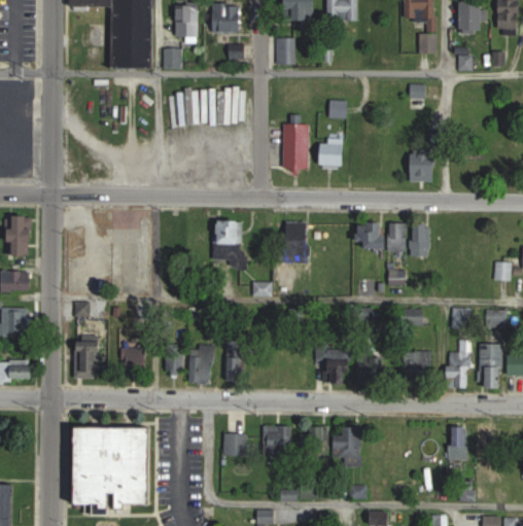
[(110,6),(110,67),(152,67),(152,0),(69,0),(70,6),(110,6)]
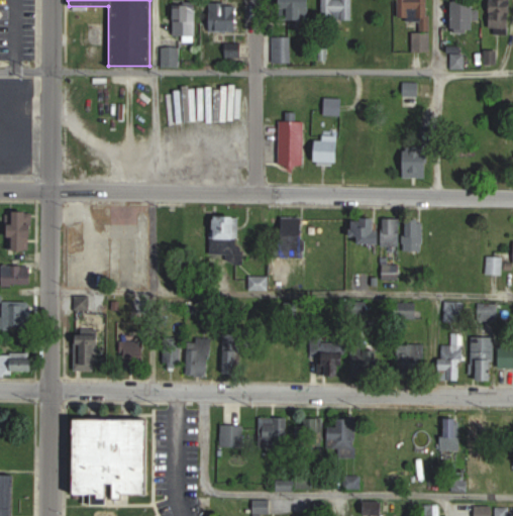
[(311,0),(281,0),(281,19),(311,19),(311,0)]
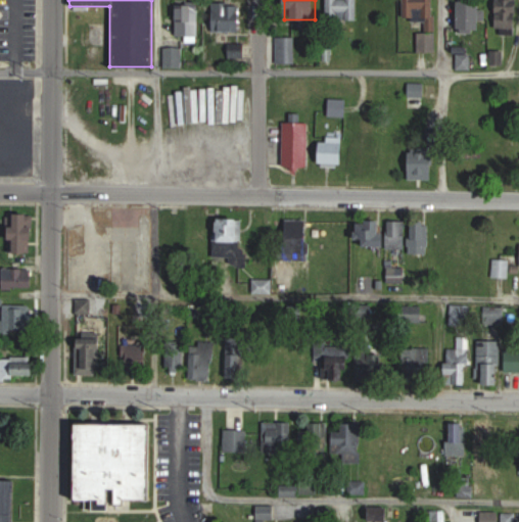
[(323,0),(323,19),(355,19),(354,0),(323,0)]
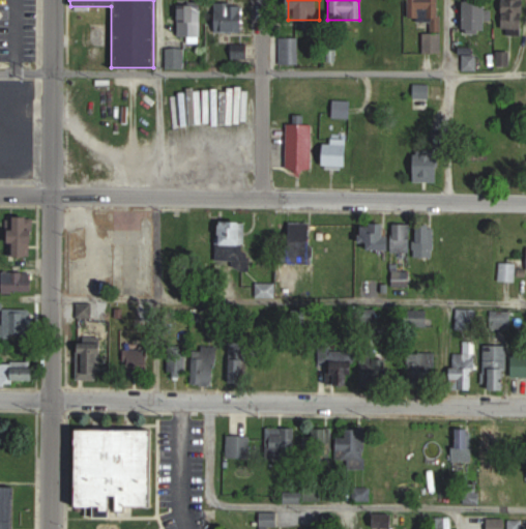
[(420,53),(440,52),(439,0),(412,0),(413,22),(429,22),(429,32),(420,32),(420,53)]
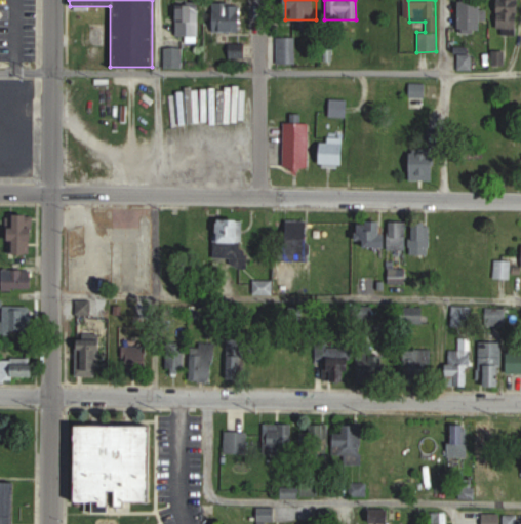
[(483,31),(483,0),(458,0),(459,31),(483,31)]
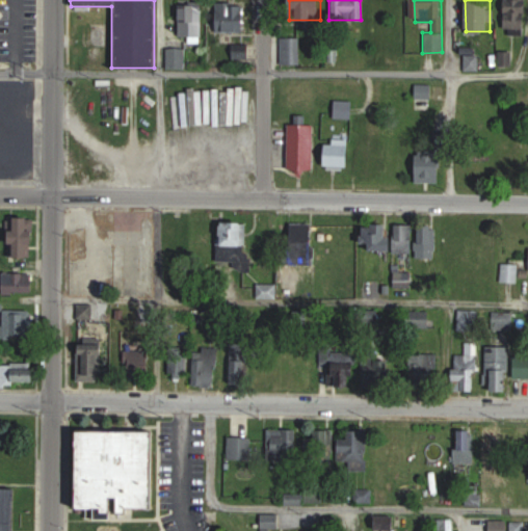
[(501,0),(502,32),(525,32),(524,0),(501,0)]
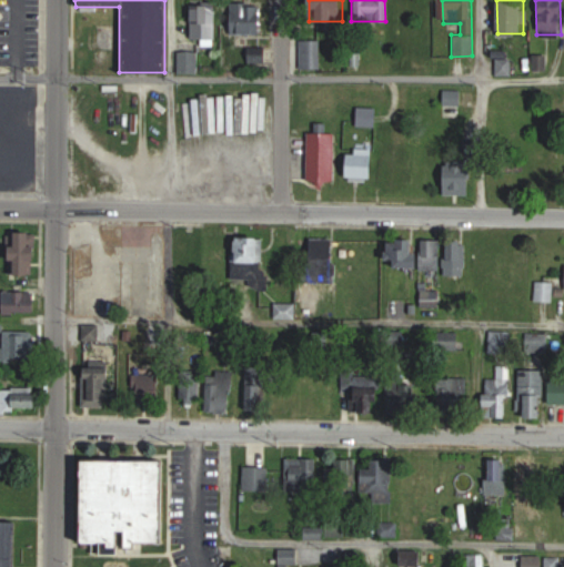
[(189,39),(213,39),(213,4),(189,4),(189,39)]
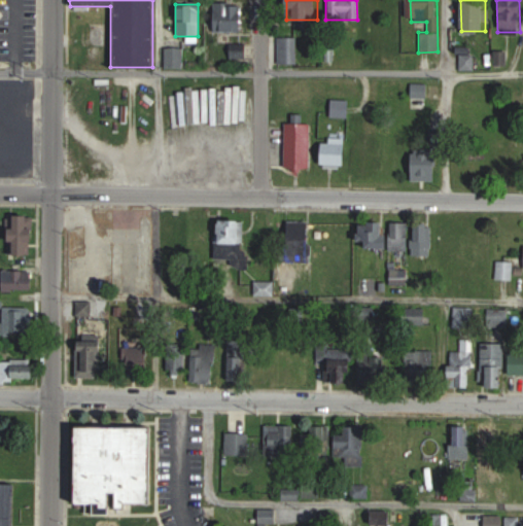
[(213,31),(241,31),(241,5),(223,5),(223,15),(213,15),(213,31)]
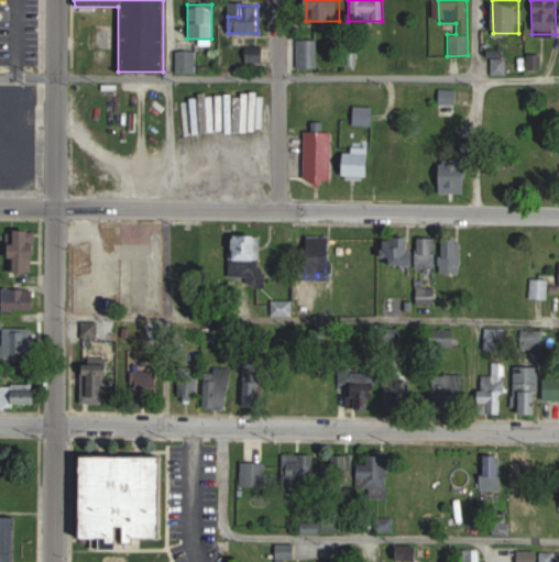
[(315,68),(315,40),(294,40),(294,68),(315,68)]
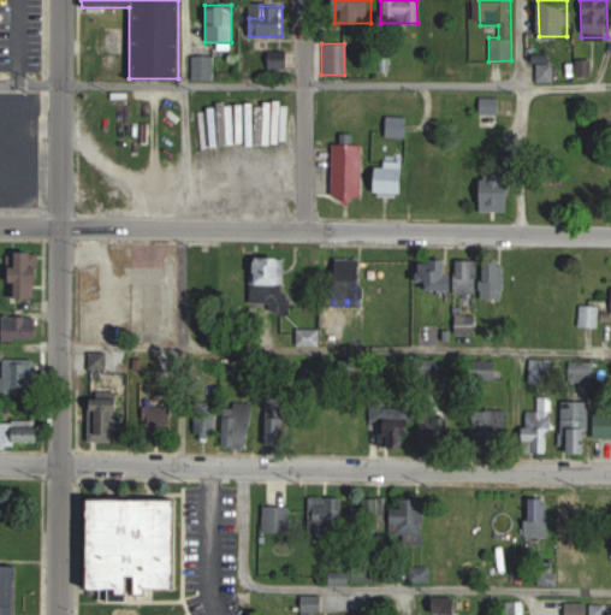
[(384,137),(405,137),(405,117),(384,117),(384,137)]
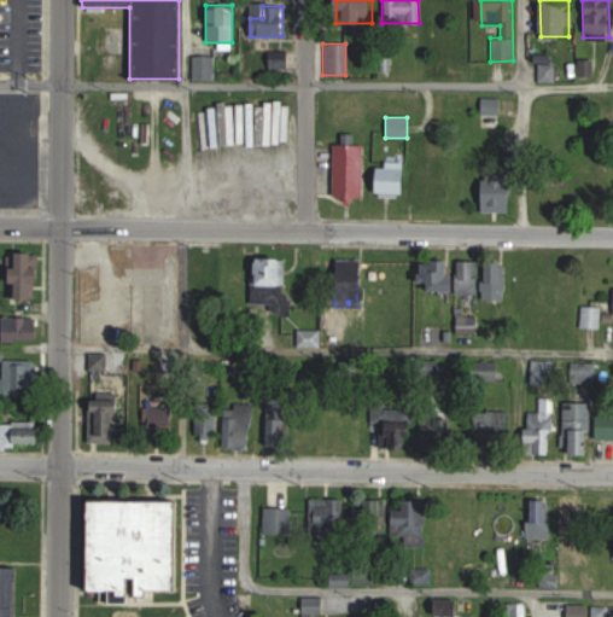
[(332,145),(332,197),(361,197),(361,145),(332,145)]
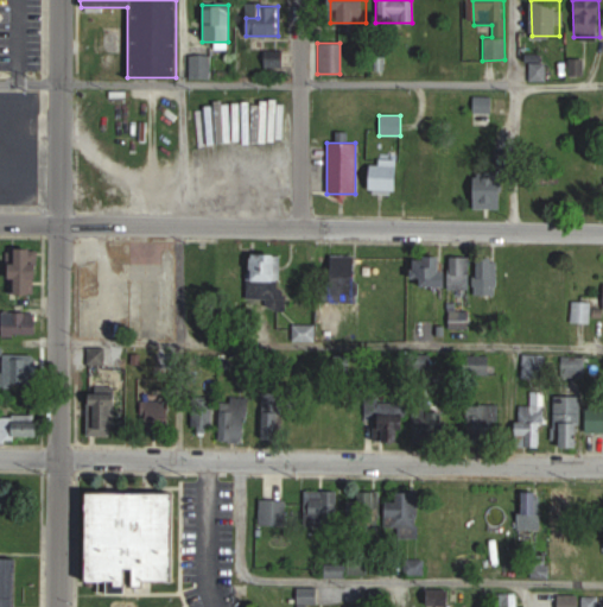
[(395,195),(401,170),(374,163),(367,189),(395,195)]
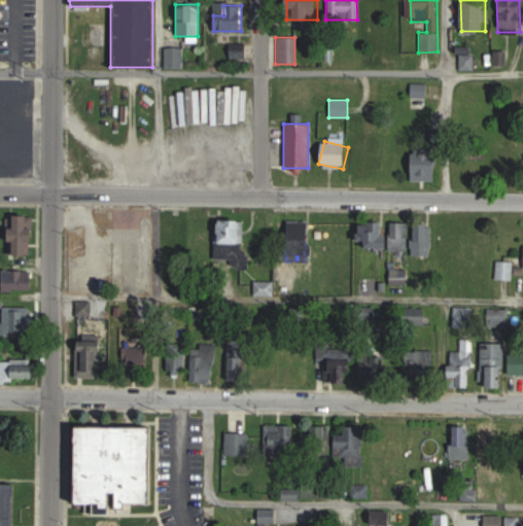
[(436,181),(436,151),(411,151),(411,181),(436,181)]
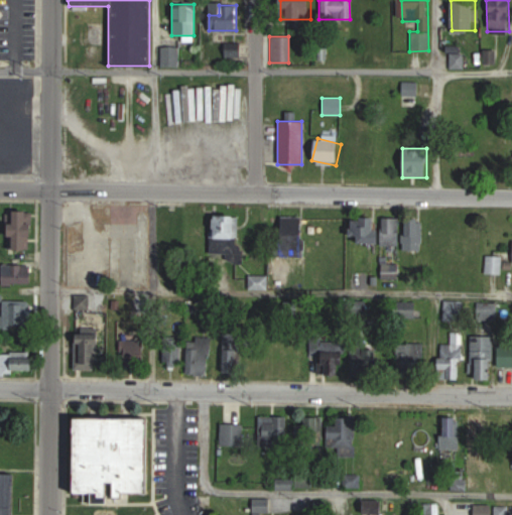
[(31,212),(9,212),(9,250),(31,250),(31,212)]
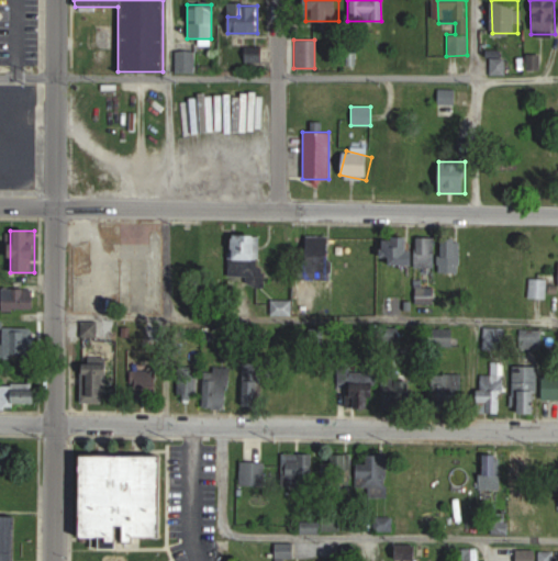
[(227,281),(259,280),(259,234),(226,235),(227,281)]
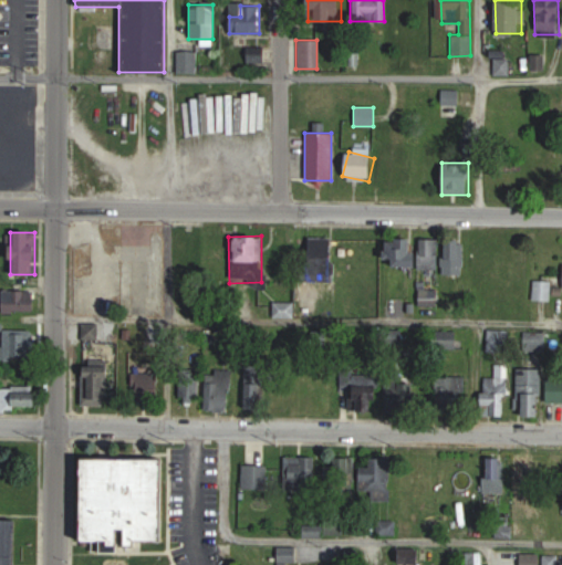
[(331,238),(308,238),(308,275),(331,275),(331,238)]
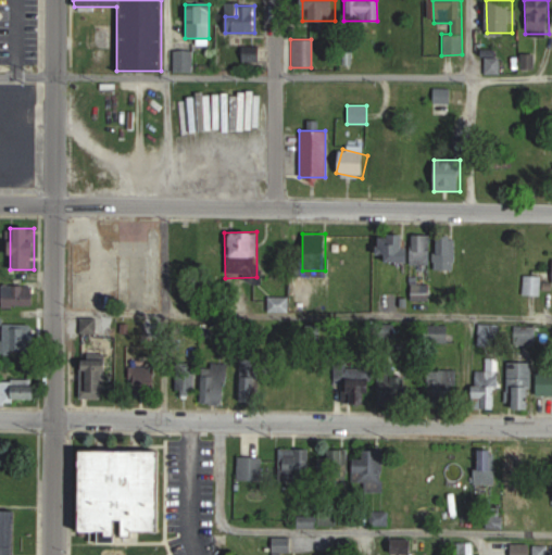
[(428,236),(383,236),(383,263),(428,263),(428,236)]
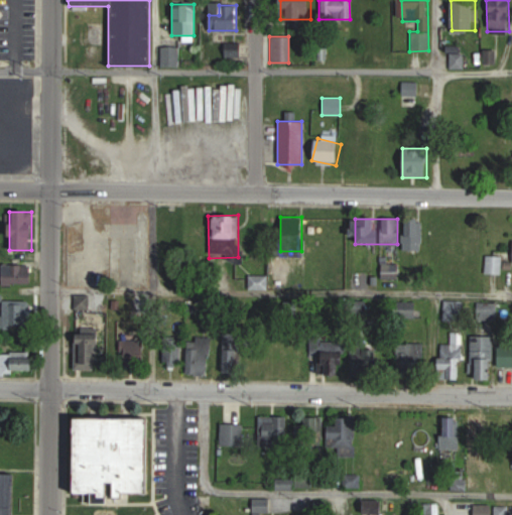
[(403,219),(403,248),(420,248),(420,219),(403,219)]
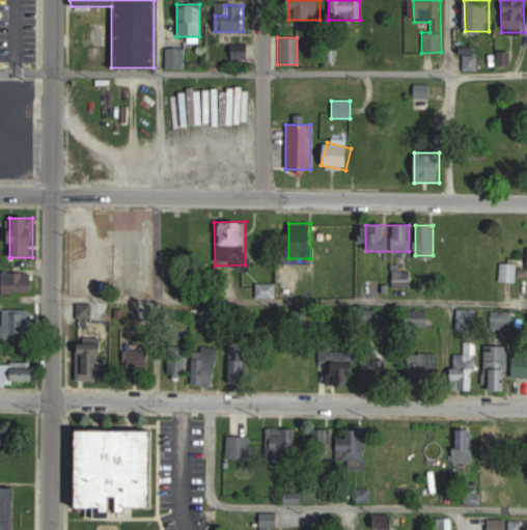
[(512,265),(498,265),(498,282),(512,282),(512,265)]
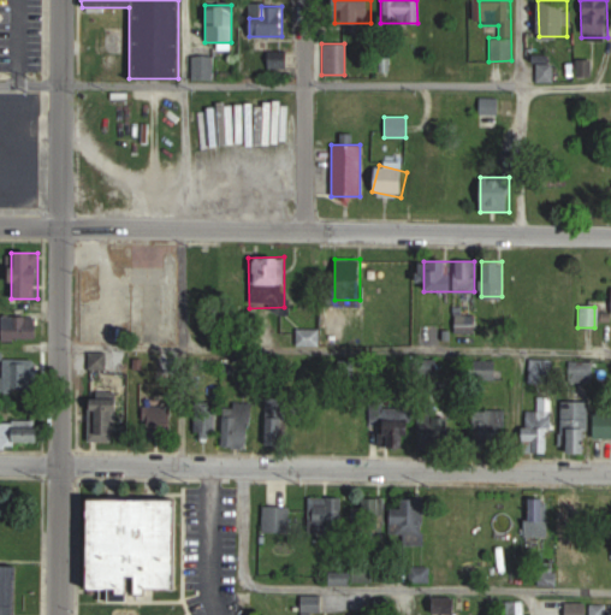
[(35,341),(35,317),(0,317),(0,341),(35,341)]
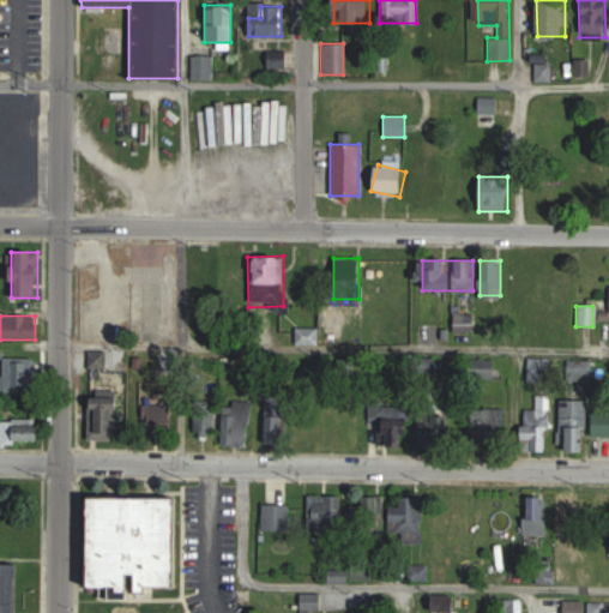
[(315,344),(315,329),(294,329),(294,344),(315,344)]
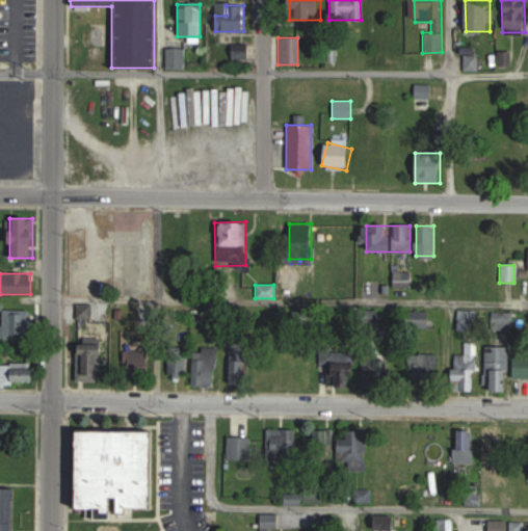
[(0,337),(31,337),(31,310),(0,310),(0,337)]
